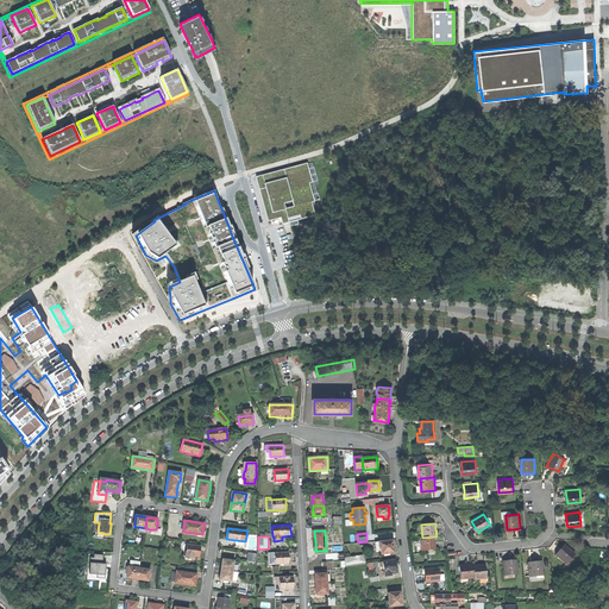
[(435,542),(435,537),(422,538),(421,538),(422,551),(437,550),(435,542)]
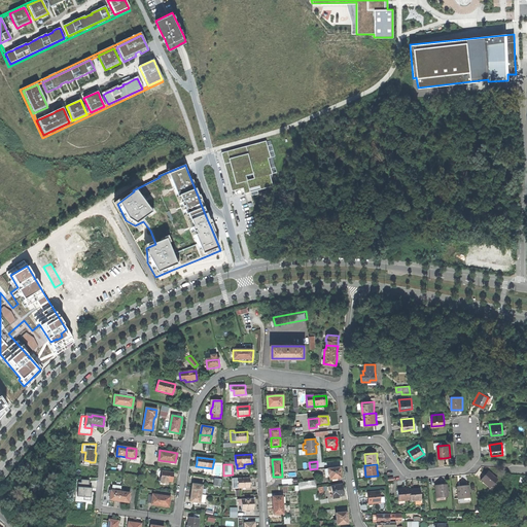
[(329,480),(331,480),(337,479),(341,479),(341,475),(340,467),(328,469),(329,476),(329,480)]
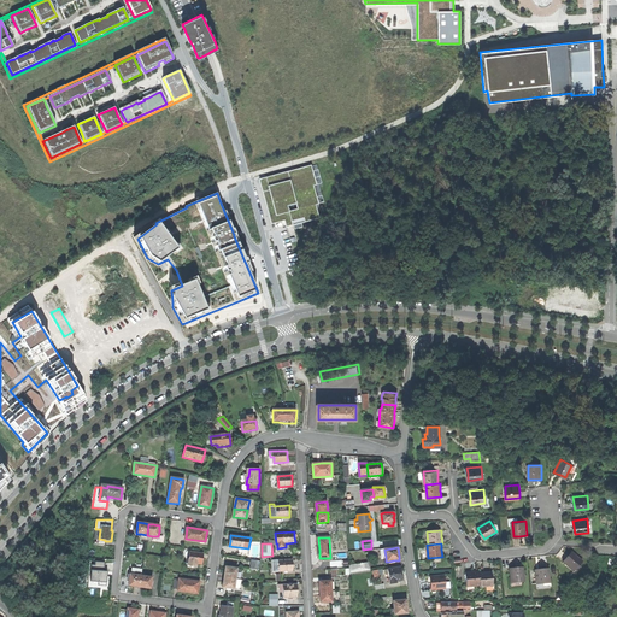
[(203,559),(204,553),(191,551),(188,565),(197,568),(197,564),(203,564),(203,559)]
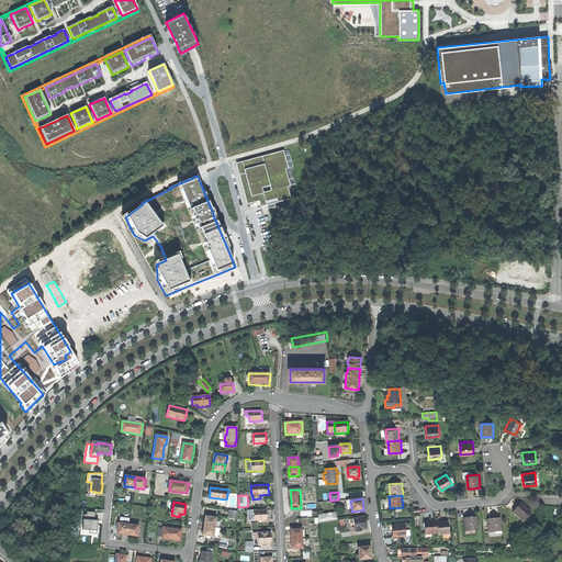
[(523,520),(531,510),(521,503),(517,507),(514,512),(523,520)]
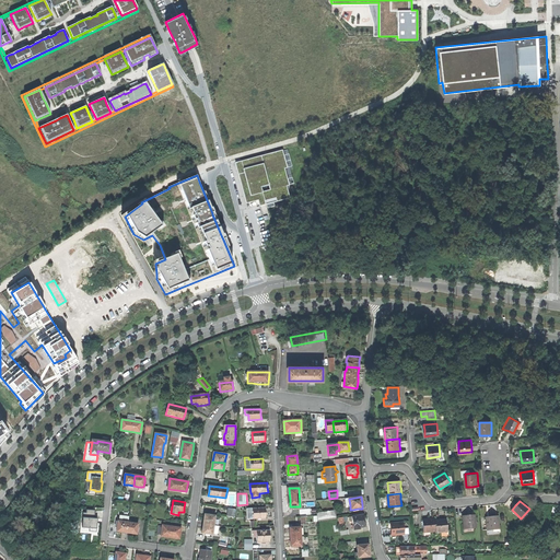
[(247,518),(266,517),(266,513),(266,508),(247,509),(247,518)]
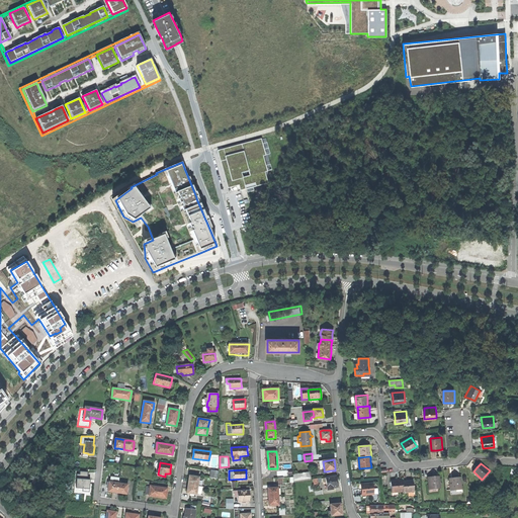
[(76,479),(78,479),(87,480),(88,472),(80,471),(80,475),(77,475),(76,479)]
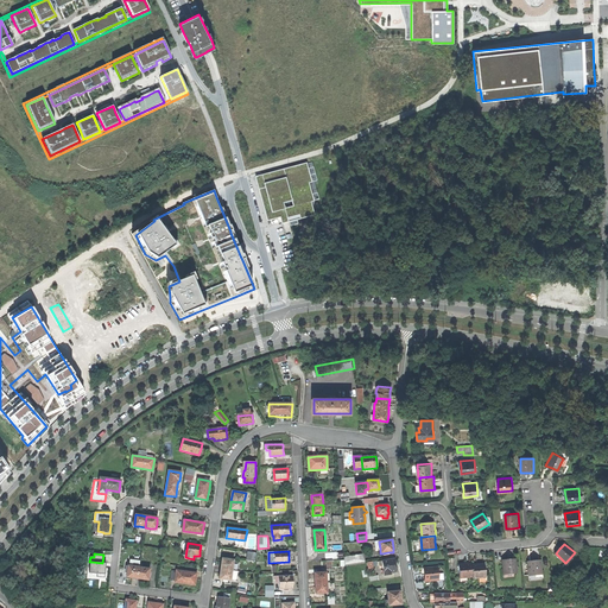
[(344,567),(365,563),(365,562),(363,555),(344,557),(344,561),(344,567)]
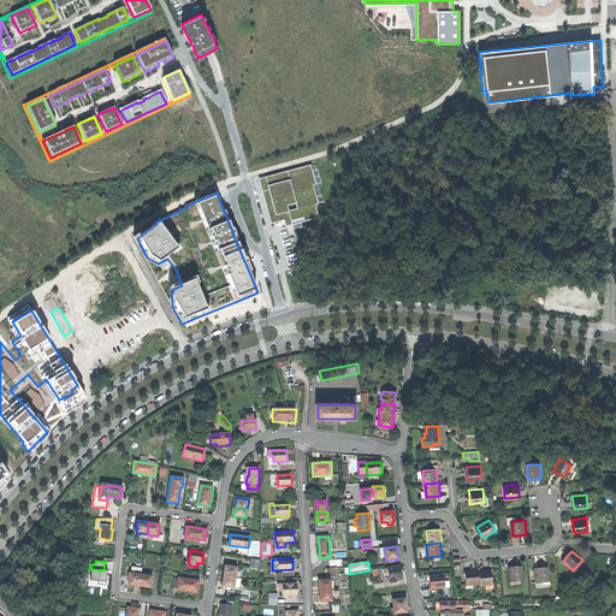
[(235,578),(237,568),(225,566),(225,570),(224,576),(235,578)]
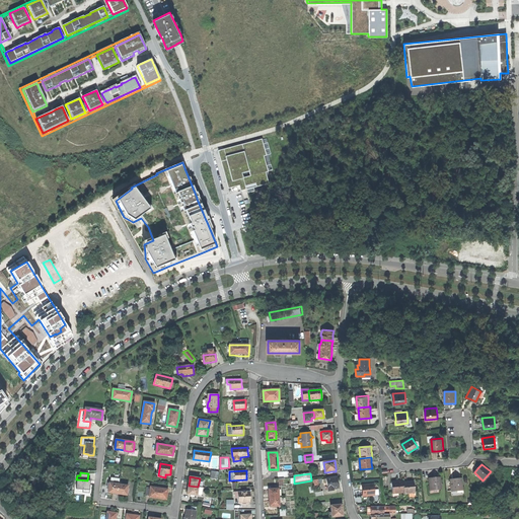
[(431,490),(442,489),(440,476),(434,477),(429,478),(431,490)]
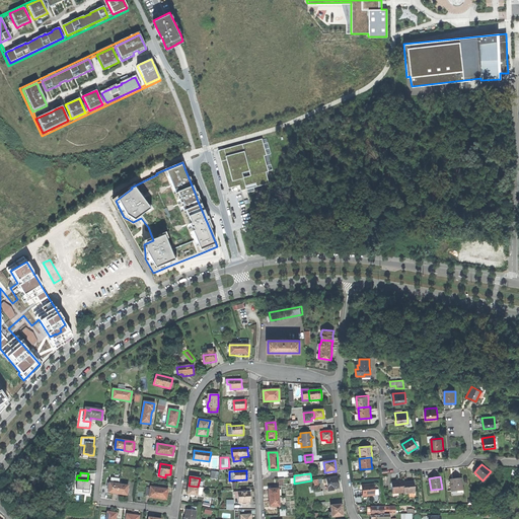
[(326,483),(327,492),(334,491),(334,489),(339,488),(338,485),(337,477),(326,478),(326,483)]
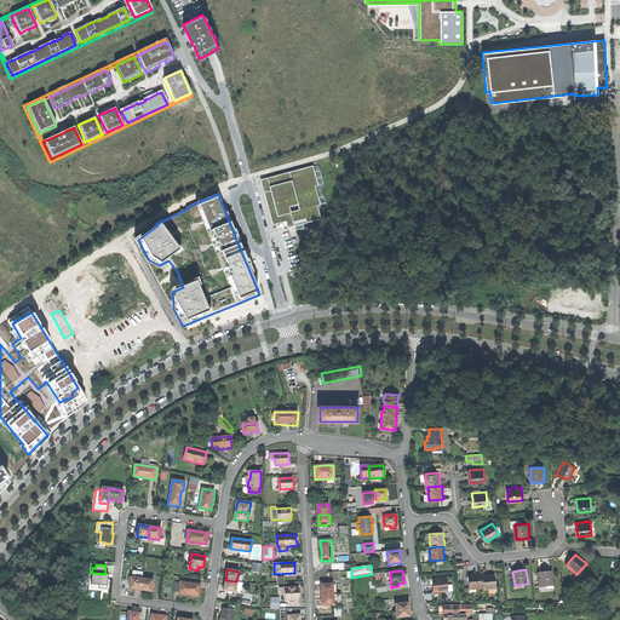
[(133,589),(141,590),(142,578),(143,572),(136,572),(136,573),(133,573),(132,577),(131,577),(130,589),(133,589)]
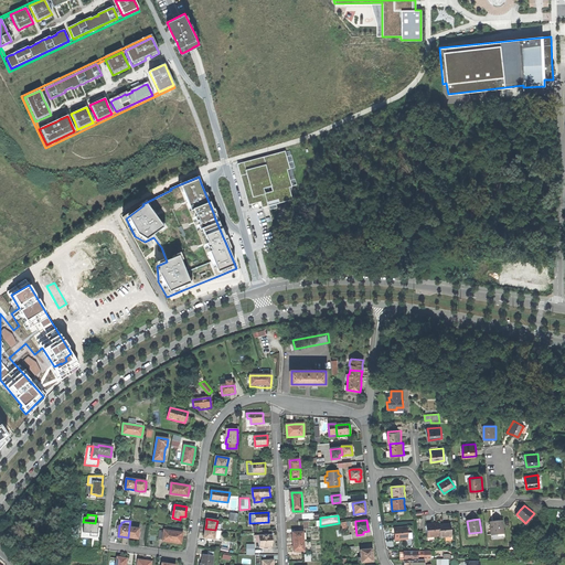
[(492,534),(504,533),(503,521),(497,521),(491,522),(492,534)]
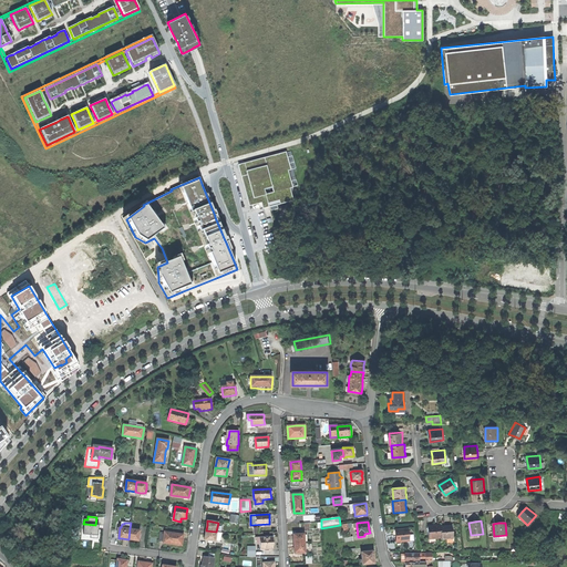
[(95,525),(85,524),(84,535),(90,535),(98,536),(99,529),(96,529),(98,525),(95,525)]
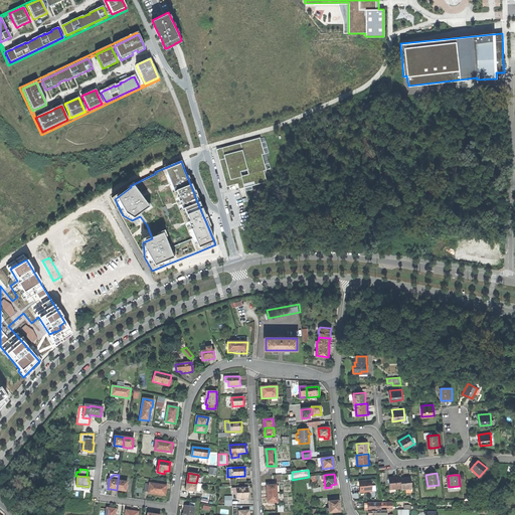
[(390,489),(401,488),(400,479),(400,477),(393,478),(389,478),(390,489)]
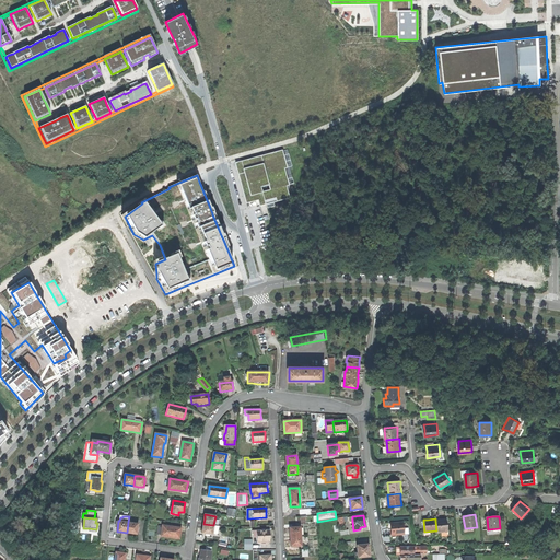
[(435,532),(448,531),(447,520),(441,520),(435,521),(436,531),(435,532)]
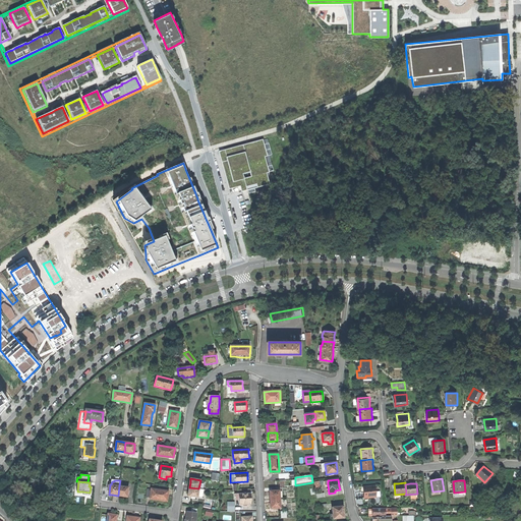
[(124,497),(127,497),(129,487),(119,485),(118,496),(124,497)]
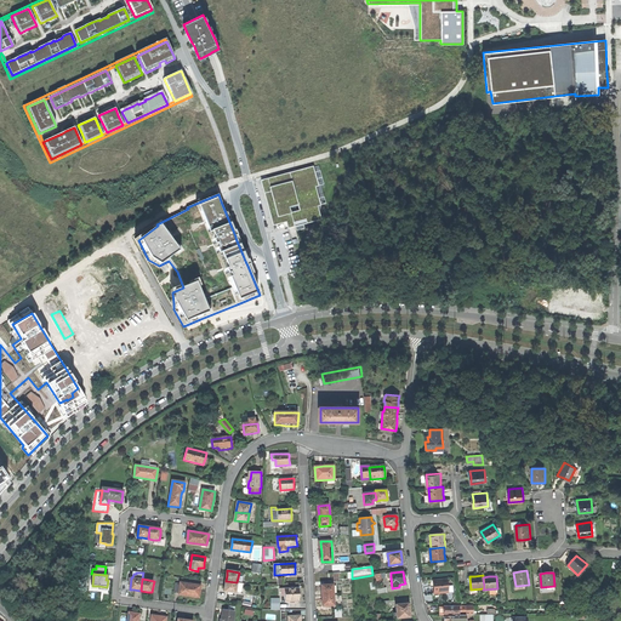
[(446,580),(432,581),(433,588),(433,594),(448,593),(446,580)]
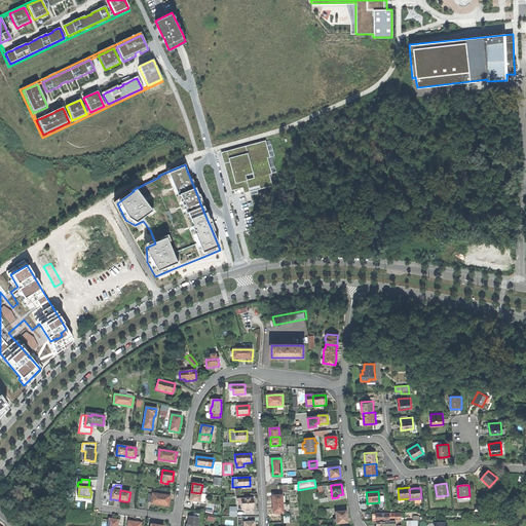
[(199,501),(200,493),(191,492),(190,497),(190,500),(199,501)]
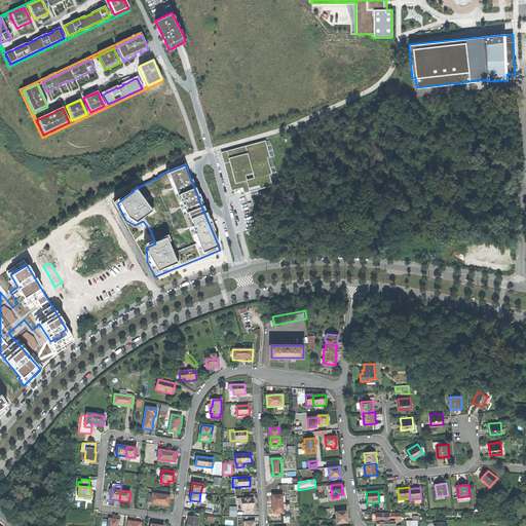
[(151,503),(168,506),(170,501),(171,495),(153,493),(151,503)]
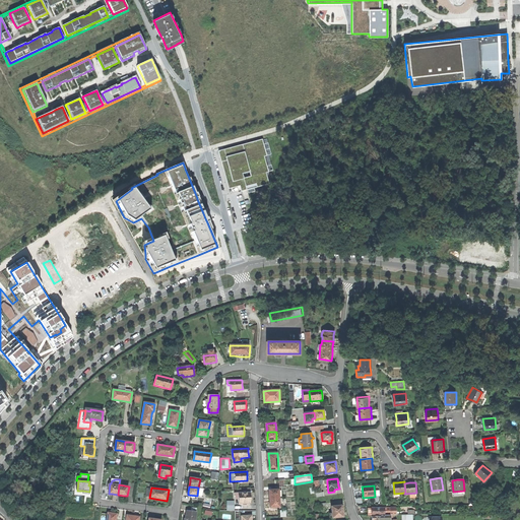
[(270,494),(270,499),(279,498),(279,490),(270,491),(270,494)]
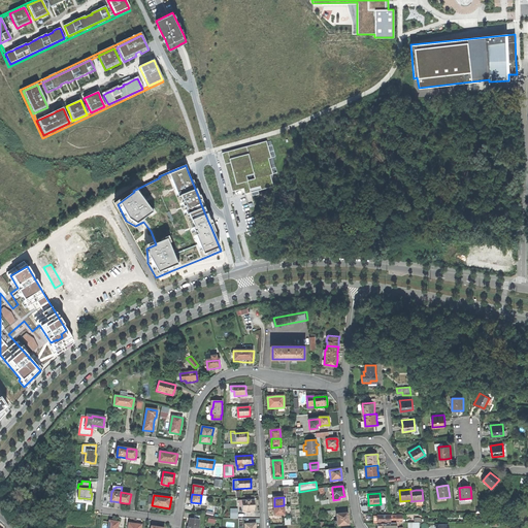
[(242,506),(242,510),(255,510),(255,505),(254,500),(242,500),(242,502),(239,502),(239,506),(242,506)]
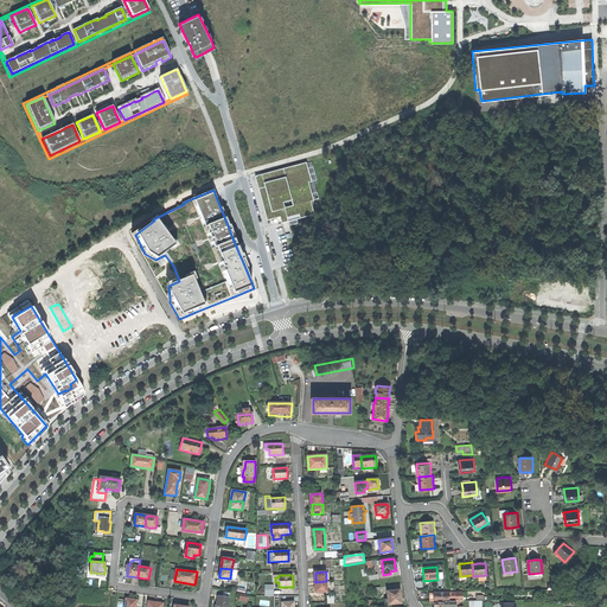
[(317,593),(327,592),(326,581),(315,582),(315,588),(317,593)]
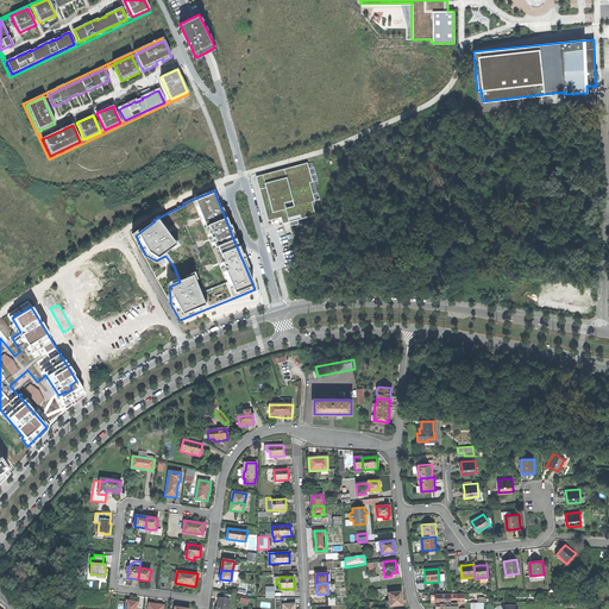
[(389,602),(389,606),(389,607),(402,606),(401,600),(401,592),(399,592),(397,591),(391,591),(393,594),(388,594),(389,602)]
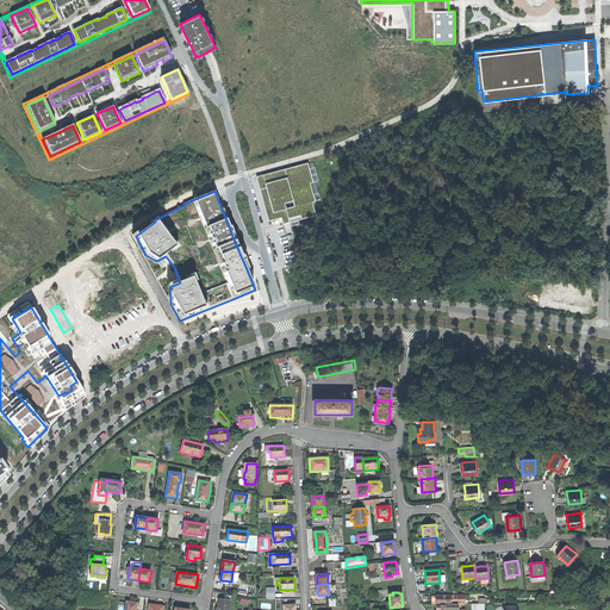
[(229,609),(231,601),(219,599),(218,609),(217,608),(217,609),(229,609)]
